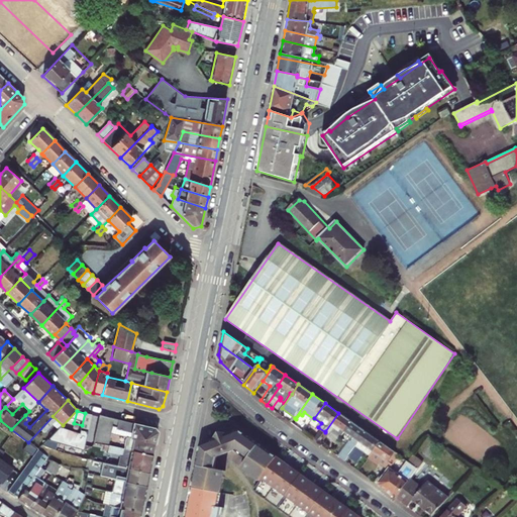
[(85,413),(82,425),(81,430),(88,432),(92,415),(85,413)]
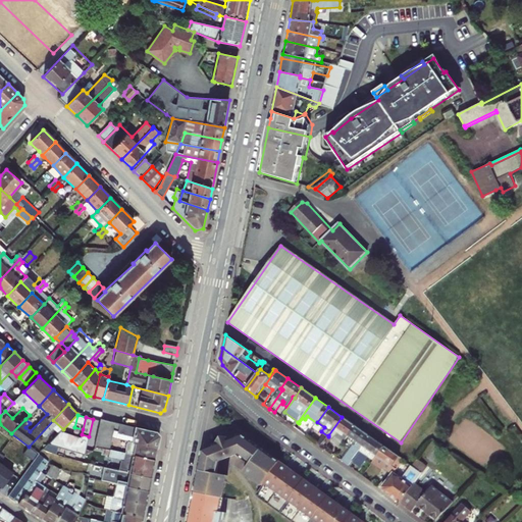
[(355,425),(342,417),(328,435),(332,438),(335,434),(345,441),(349,435),(355,425)]
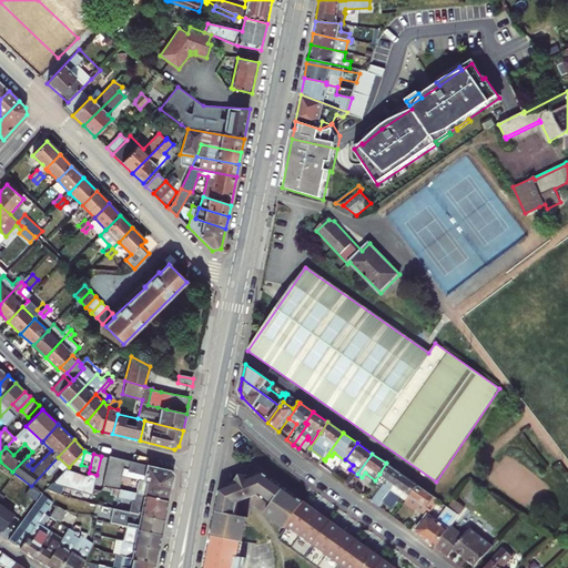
[(121,476),(171,487),(174,476),(170,469),(110,456),(102,486),(119,489),(120,480),(121,476)]
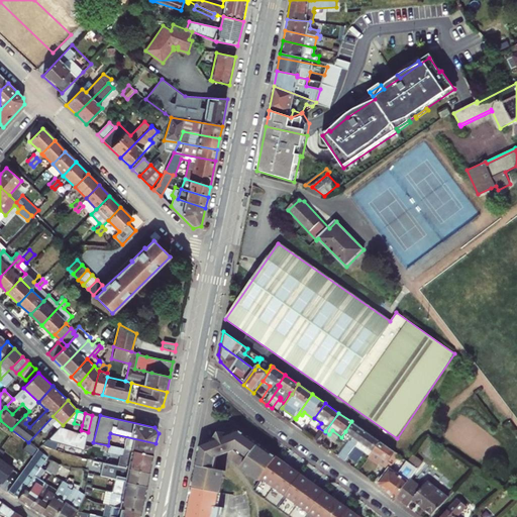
[(355,446),(366,431),(351,421),(345,431),(353,437),(349,442),(348,442),(338,456),(345,461),(355,446)]
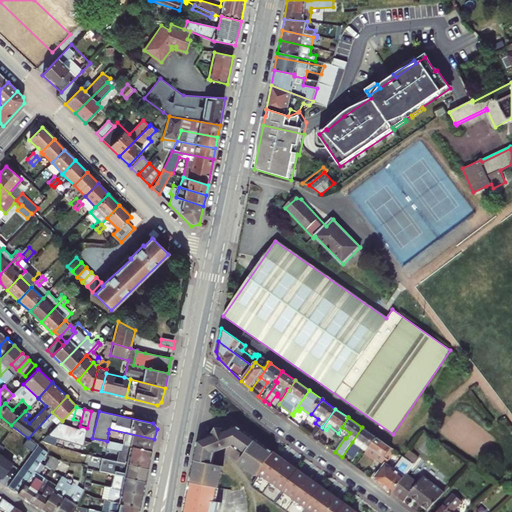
[(45,439),(48,435),(58,425),(52,420),(40,433),(45,439)]
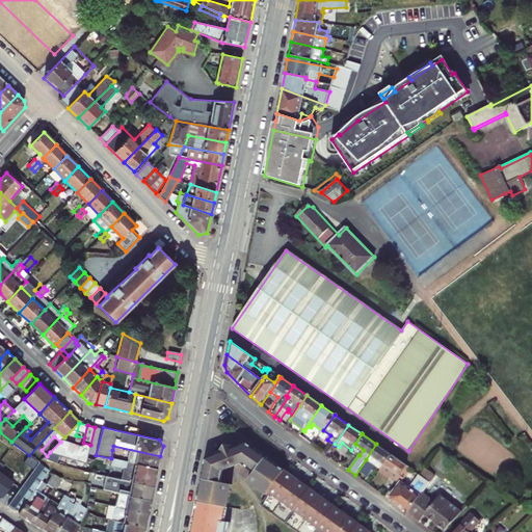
[(60,442),(50,452),(86,462),(90,445),(83,443),(82,445),(62,440),(60,442)]
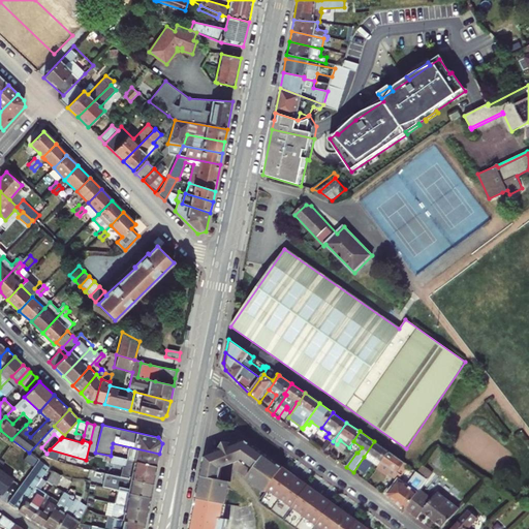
[(223,528),(226,520),(222,519),(229,483),(219,480),(221,467),(238,462),(251,471),(245,479),(265,493),(258,501),(259,503),(293,528),(368,528),(369,528),(245,440),(229,446),(229,444),(219,448),(220,449),(204,456),(189,528),(223,528)]
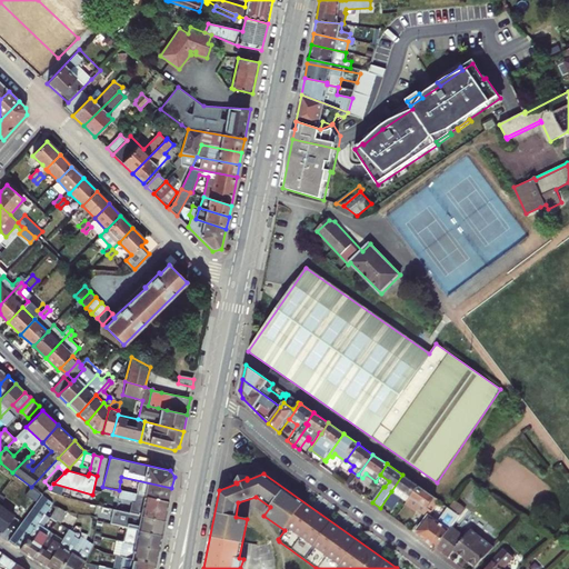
[(391,491),(407,503),(419,486),(402,475),(391,491)]
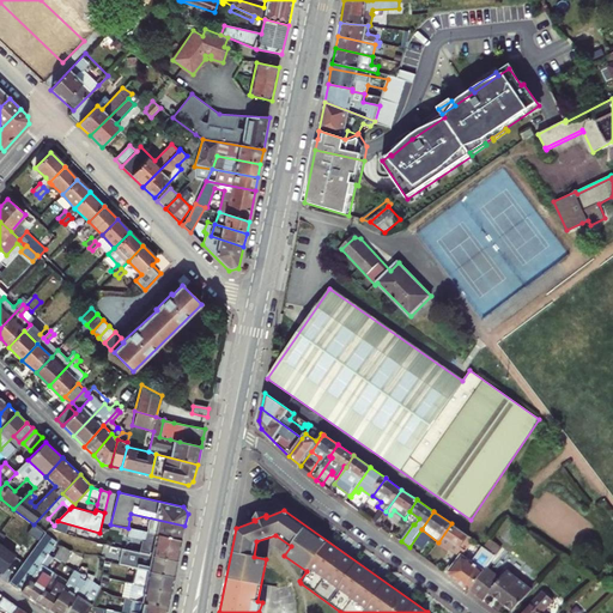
[(182,540),(184,526),(131,514),(129,519),(140,521),(138,530),(182,540)]
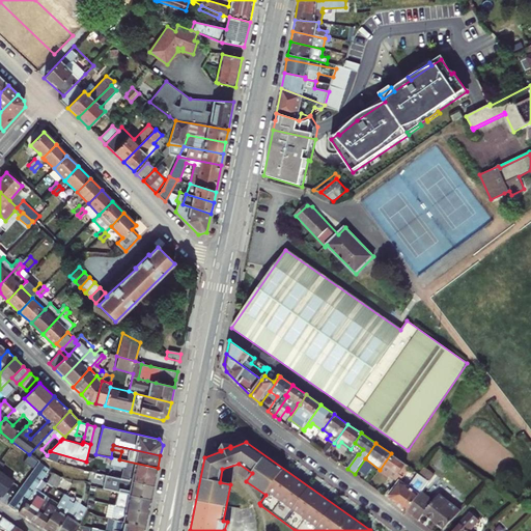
[(112,449),(111,457),(119,459),(121,451),(112,449)]
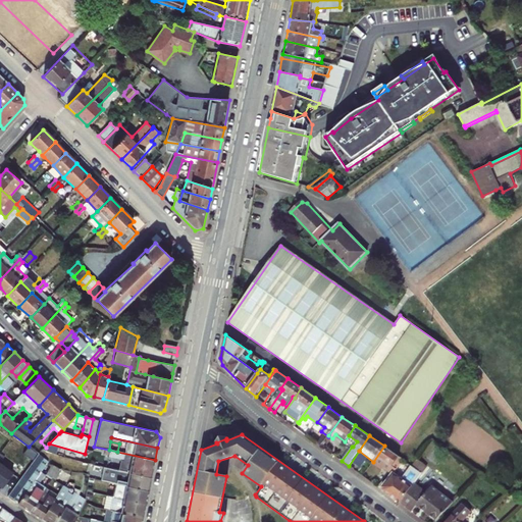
[(387,463),(397,470),(404,460),(384,446),(373,462),(372,463),(382,469),(387,463)]
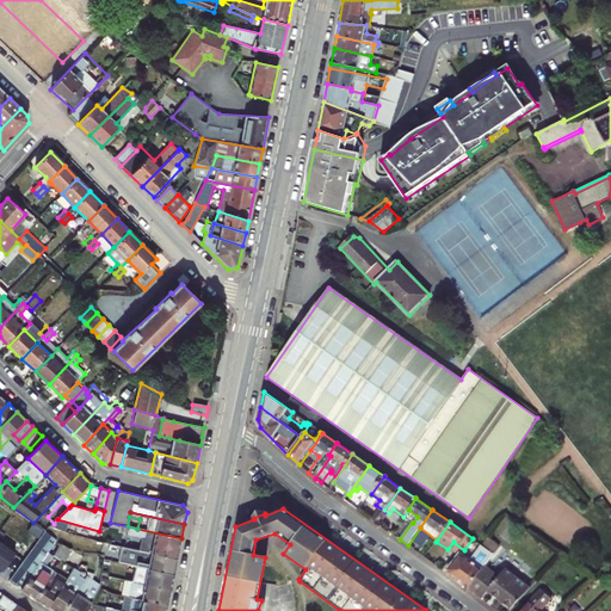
[(142,539),(140,550),(177,559),(181,538),(137,529),(128,526),(125,536),(142,539)]
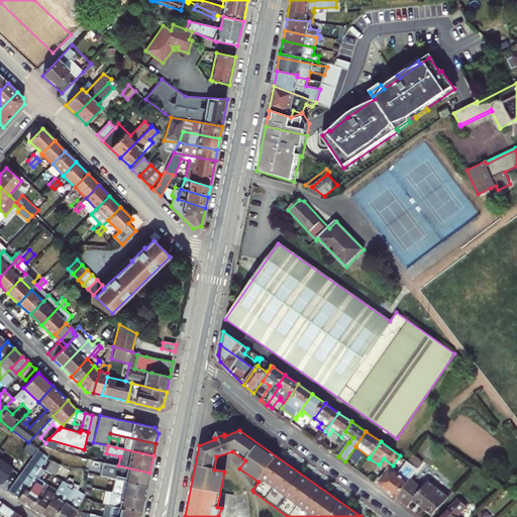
[(38,449),(7,493),(17,499),(41,468),(48,457),(38,449)]
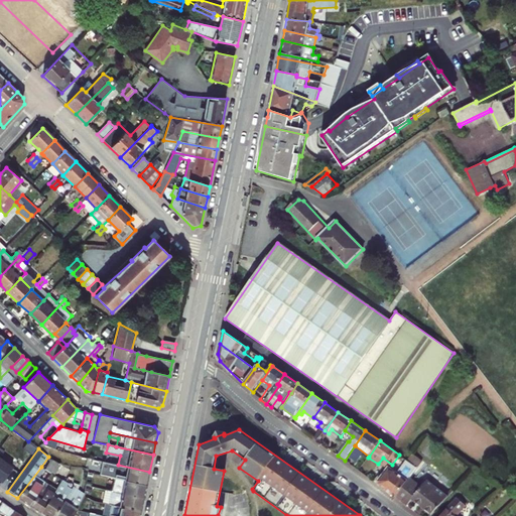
[(355,449),(350,458),(357,463),(362,455),(355,449)]
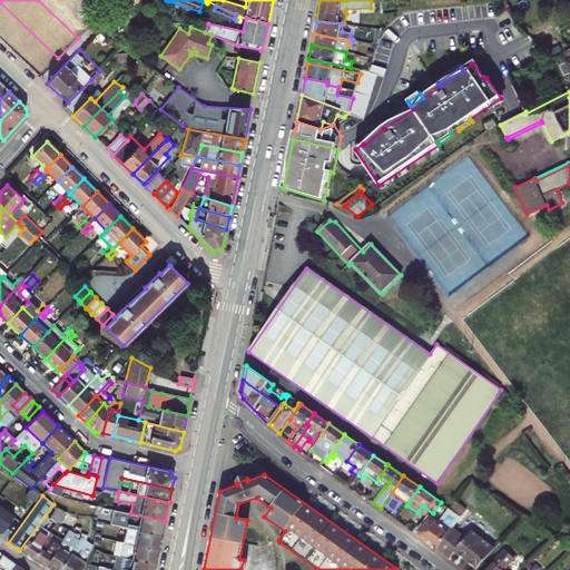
[(13,517),(0,507),(0,531),(2,532),(13,517)]
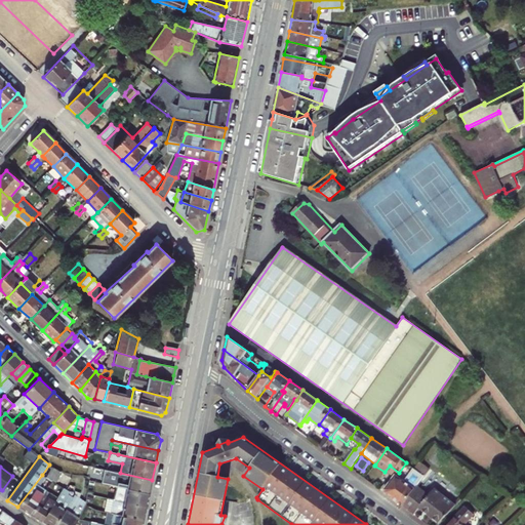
[(46,477),(52,481),(61,485),(65,488),(67,489),(72,480),(73,479),(52,467),(46,477)]
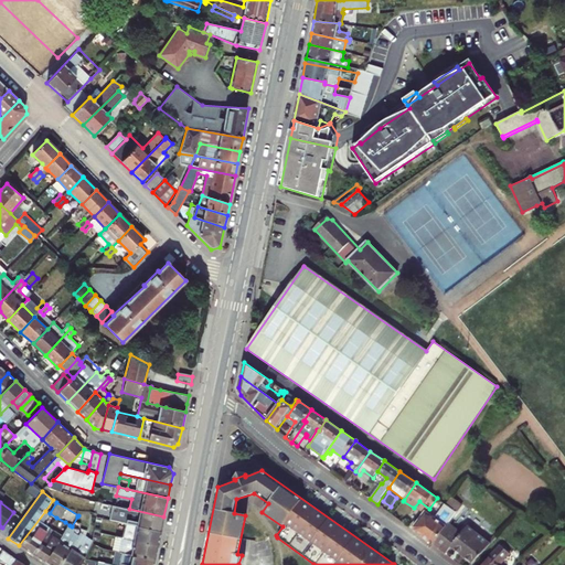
[(438,520),(426,511),(414,525),(415,531),(433,544),(449,523),(457,512),(448,504),(438,520)]
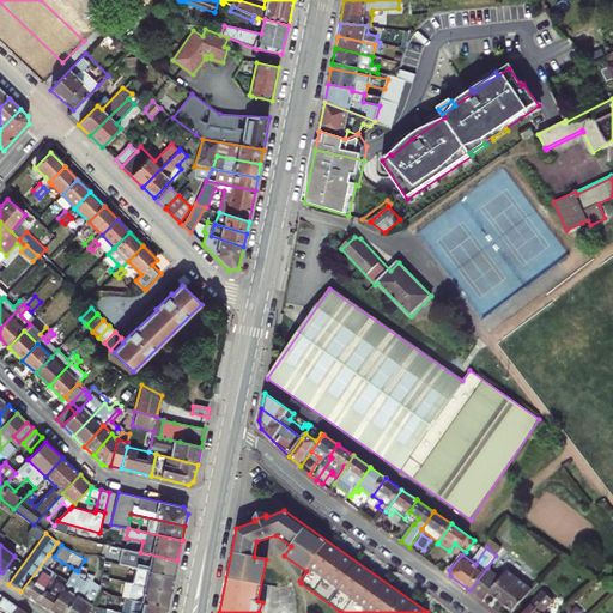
[(132,566),(133,568),(138,568),(175,576),(177,560),(140,552),(122,548),(119,564),(132,566)]
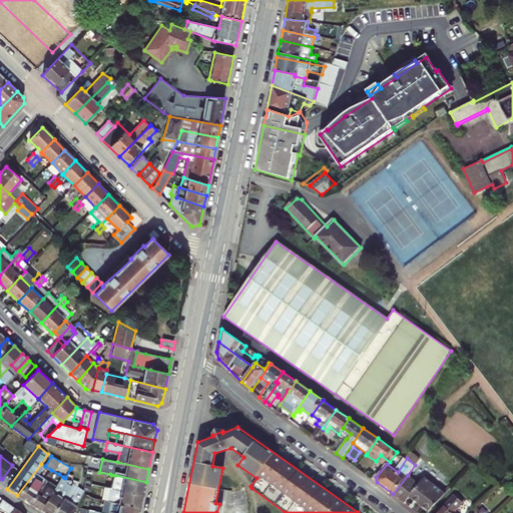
[(30,504),(37,492),(51,470),(45,466),(41,464),(17,495),(30,504)]
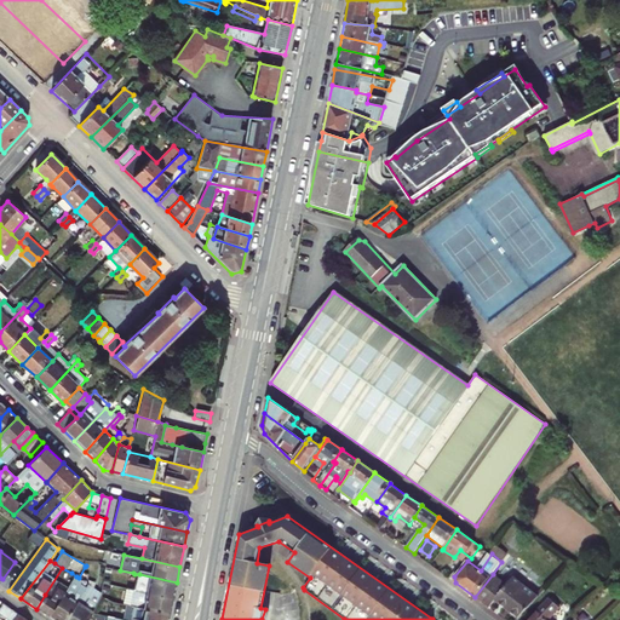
[(65,591),(76,577),(72,573),(61,589),(65,591)]
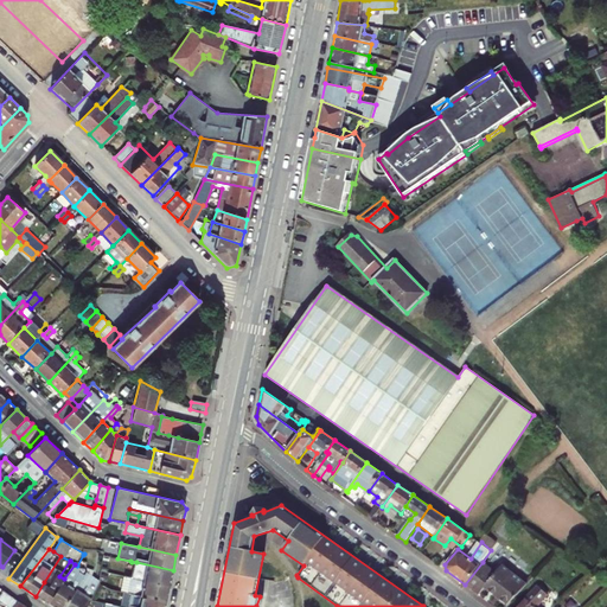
[(173,570),(136,562),(133,577),(170,586),(173,570)]
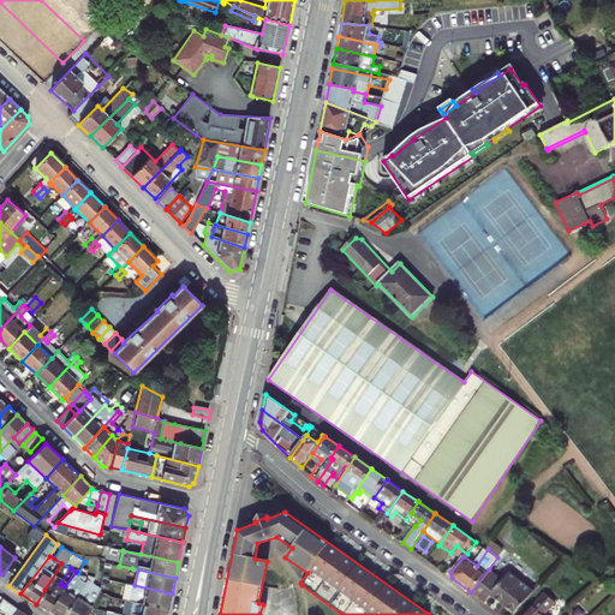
[(471,592),(485,604),(490,596),(514,614),(533,592),(507,572),(502,579),(489,569),(471,592)]
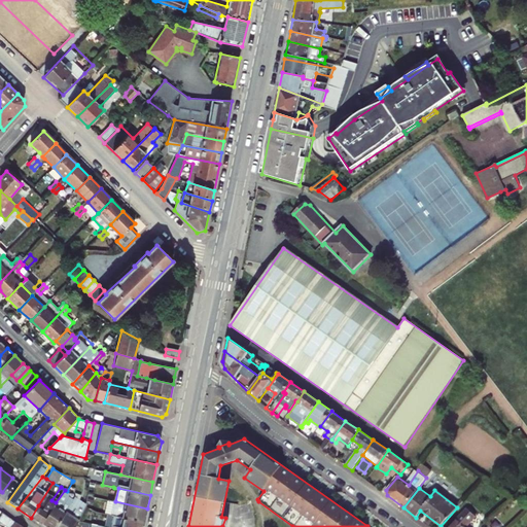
[(45,526),(55,526),(75,496),(67,491),(65,490),(56,502),(41,524),(45,526)]
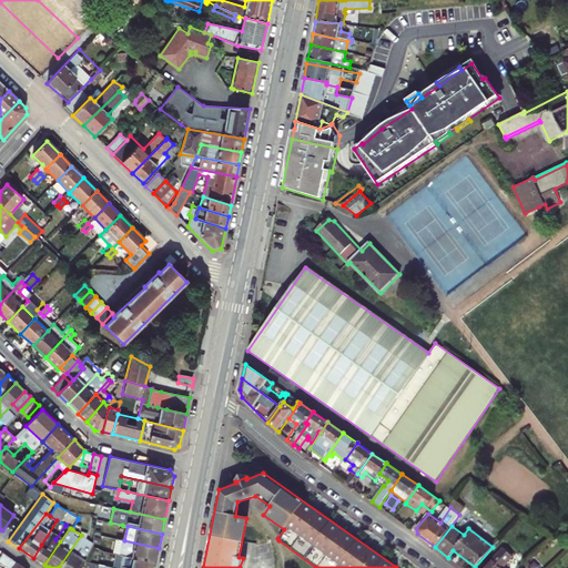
[(83,533),(81,535),(59,567),(80,567),(84,561),(92,549),(92,545),(84,539),(87,535),(83,533)]
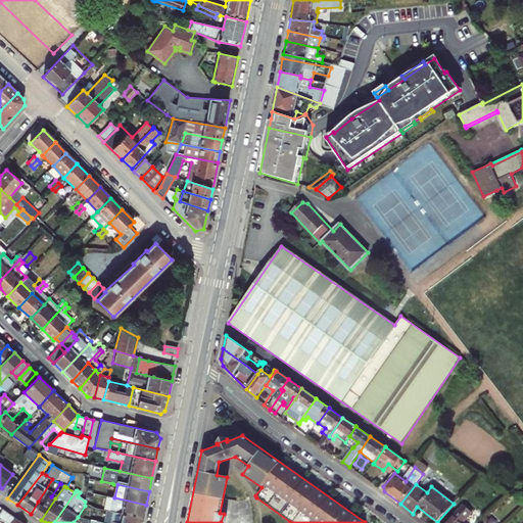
[(41,520),(55,498),(51,496),(48,494),(42,504),(38,502),(31,514),(41,520)]
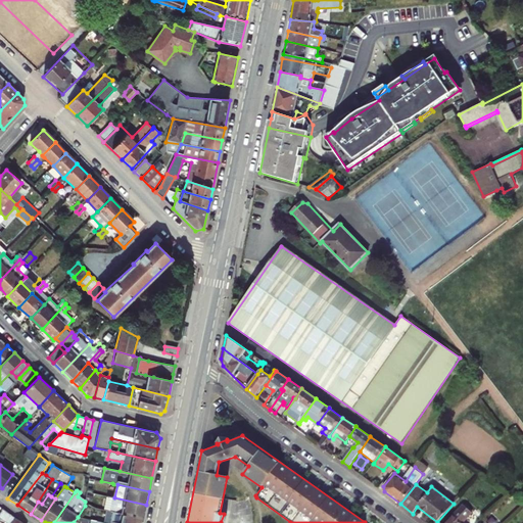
[(146,505),(114,497),(109,496),(108,496),(106,506),(101,505),(101,509),(107,510),(143,518),(146,505)]
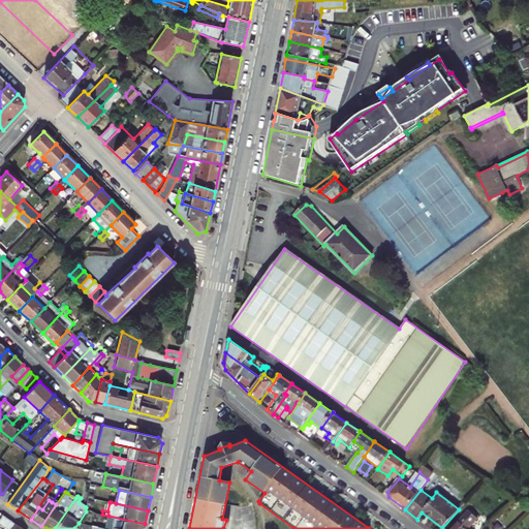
[(470,507),(450,528),(470,528),(480,518),(470,507)]
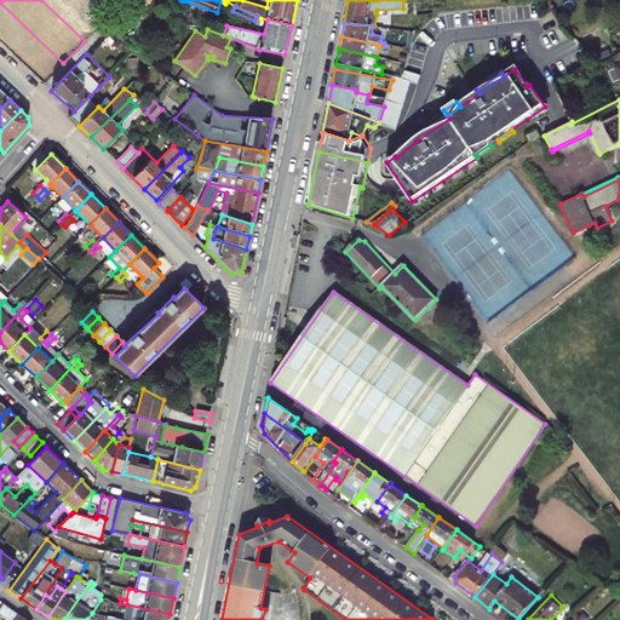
[(0,607),(0,613),(10,619),(26,619),(4,603),(0,607)]
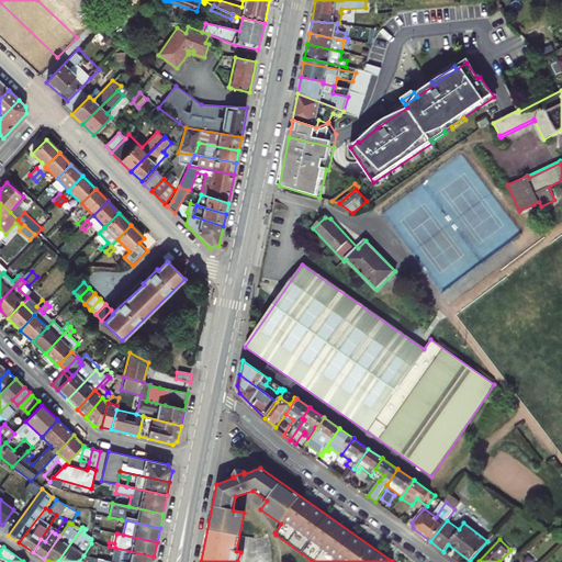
[(153,561),(154,557),(115,548),(112,561),(114,561),(153,561)]
